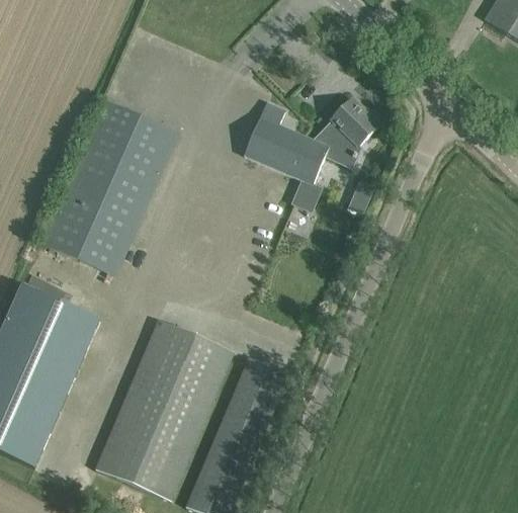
[(496,0),(485,18),(517,38),(517,0),(496,0)]
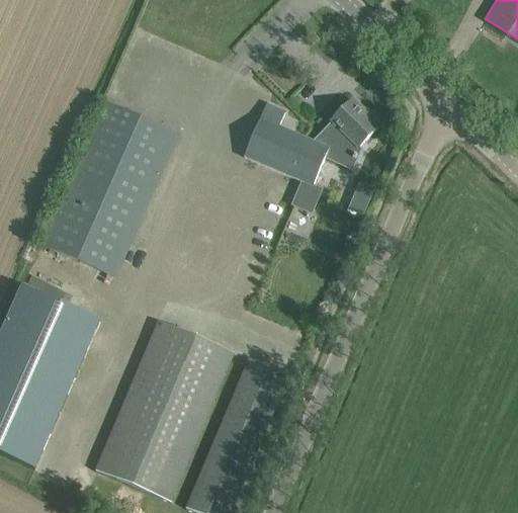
[(40,242),(114,274),(178,132),(103,99),(40,242)]
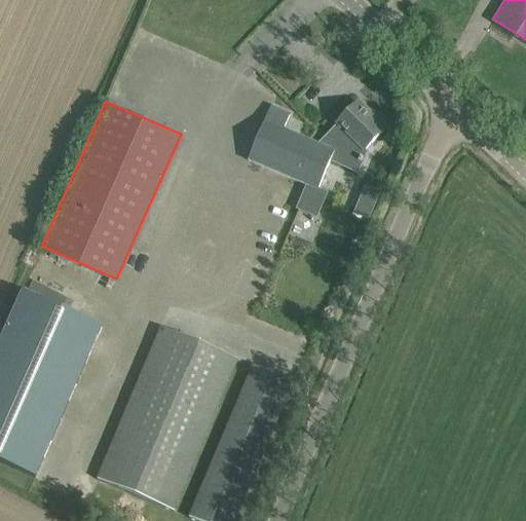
[(248,156),(316,185),(330,154),(354,164),(364,147),(384,126),(369,111),(367,113),(355,102),(316,141),(283,126),(290,111),(270,103),(248,156)]
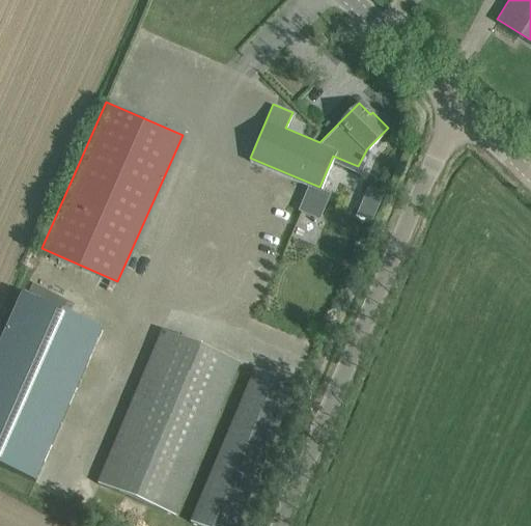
[(307,188),(299,206),(320,216),(328,197),(307,188)]
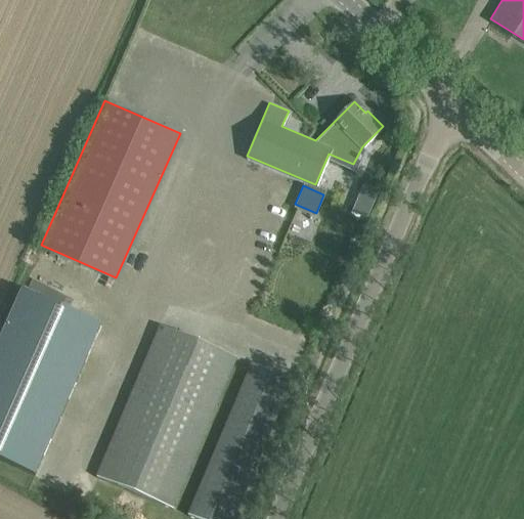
[(23,287),(0,338),(0,456),(35,472),(101,321),(23,287)]
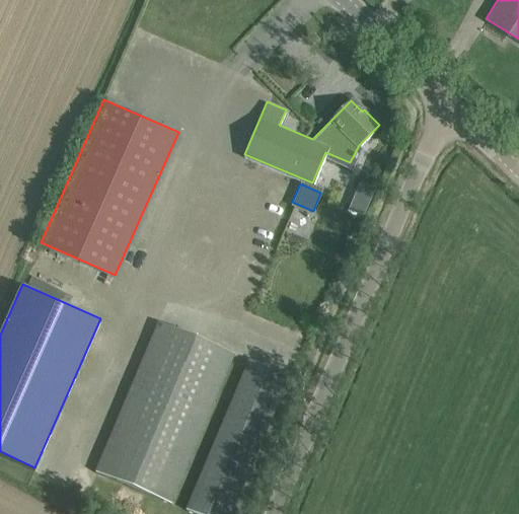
[(234,351),(159,319),(96,469),(171,501),(234,351)]
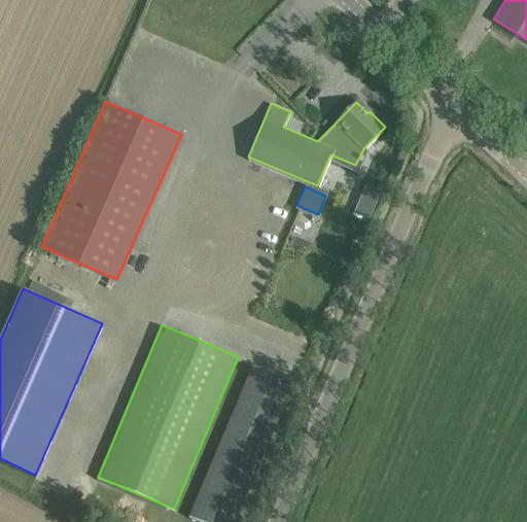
[(233,521),(293,379),(254,362),(189,515),(206,521),(233,521)]
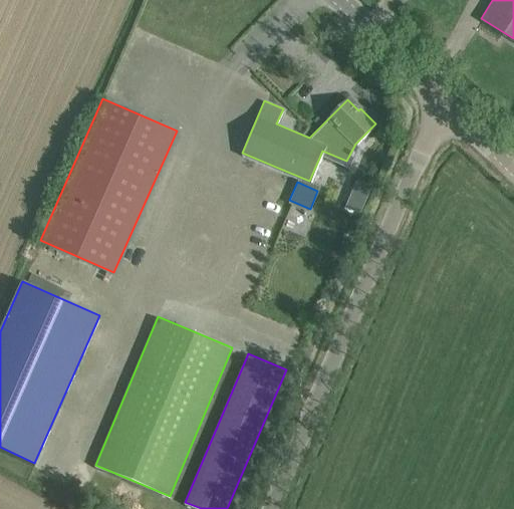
All buildings are outlined.
